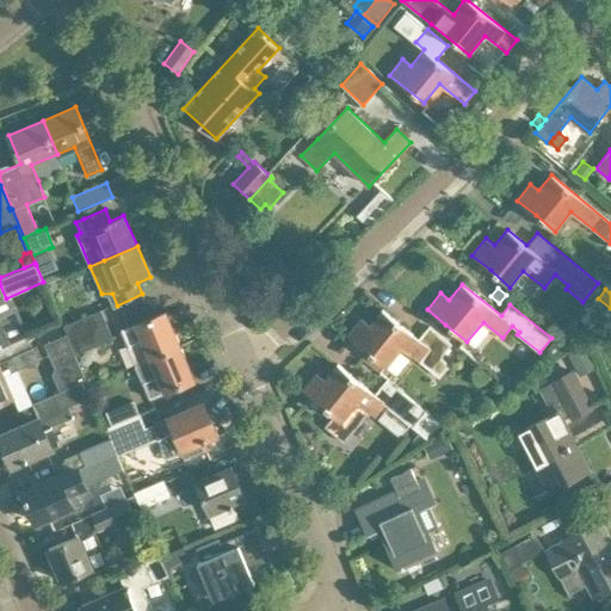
[(347,335),(365,351),(386,366),(401,347),(439,378),(450,364),(442,357),(451,345),(430,326),(419,339),(382,309),(369,326),(360,319),(347,335)]
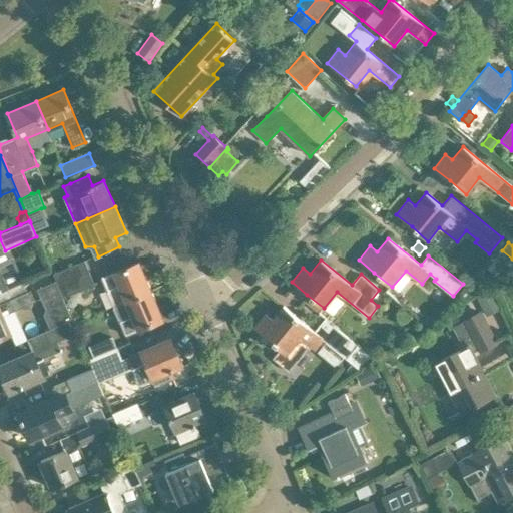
[(84,261),(53,273),(56,281),(59,288),(89,274),(84,261)]
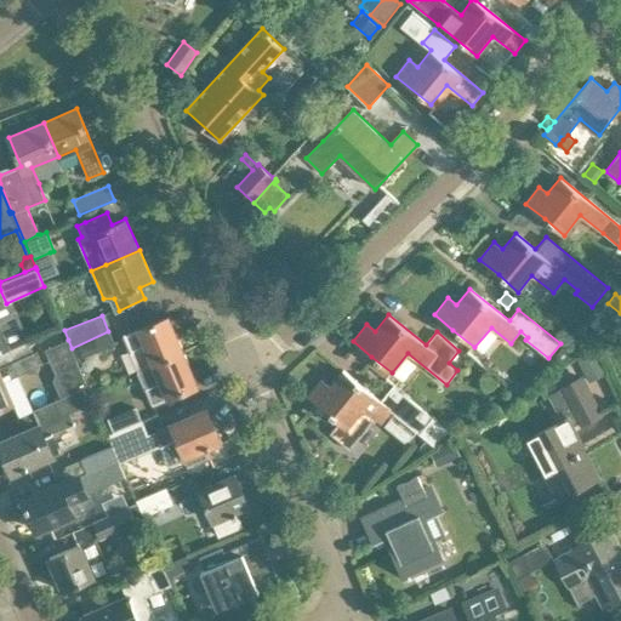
[(169,317),(124,336),(138,370),(183,351),(169,317)]
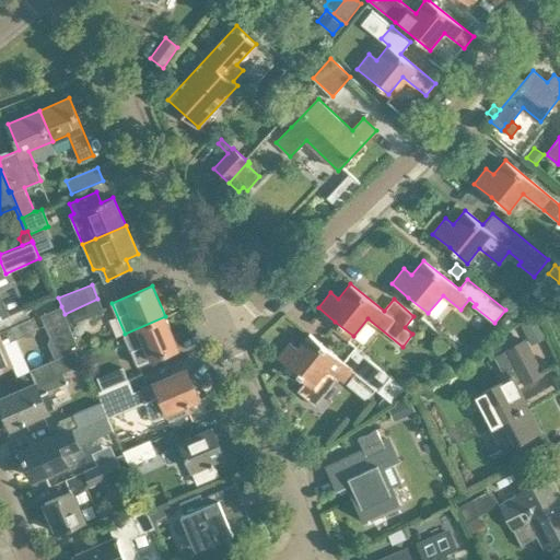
[(97,299),(65,314),(68,324),(102,311),(97,299)]
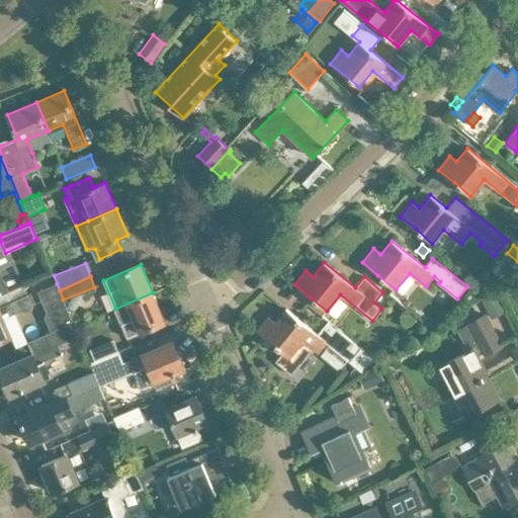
[(51,333),(70,324),(74,322),(63,299),(60,290),(57,283),(36,291),(46,312),(44,318),(51,333)]
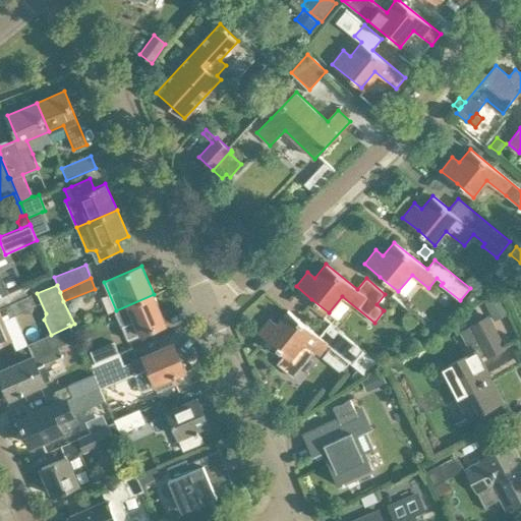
[(467,297),(474,303),(482,294),(475,288),(467,297)]
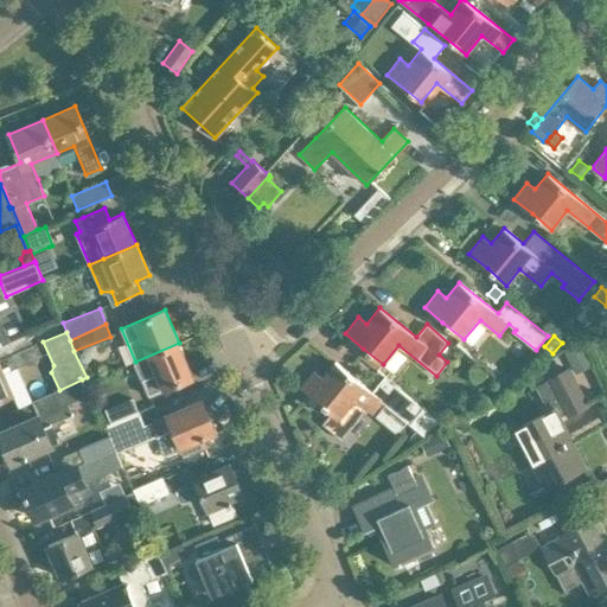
[(179,343),(135,362),(148,396),(193,377),(179,343)]
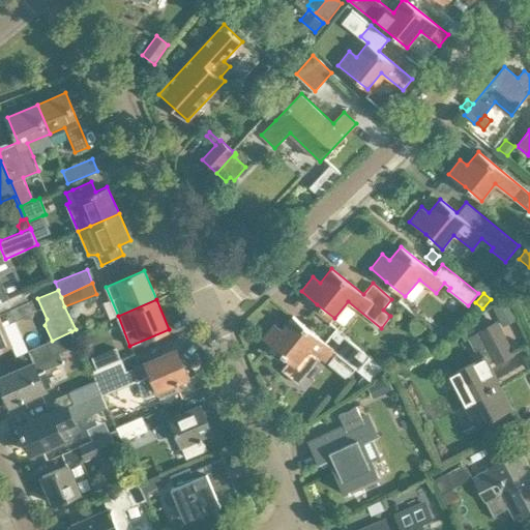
[(12,307),(0,313),(0,349),(23,340),(16,321),(33,313),(28,300),(12,307)]
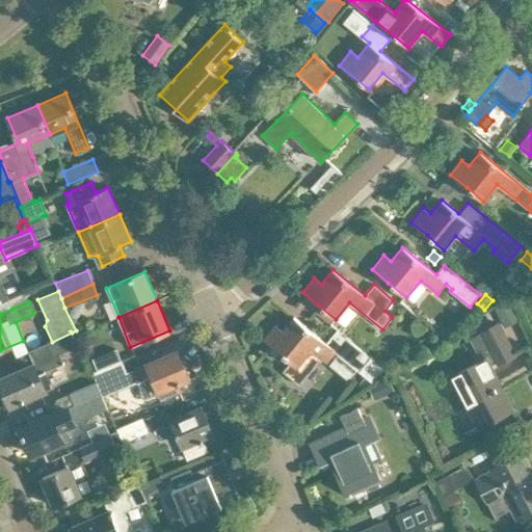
[(495,309),(504,327),(520,320),(510,301),(495,309)]
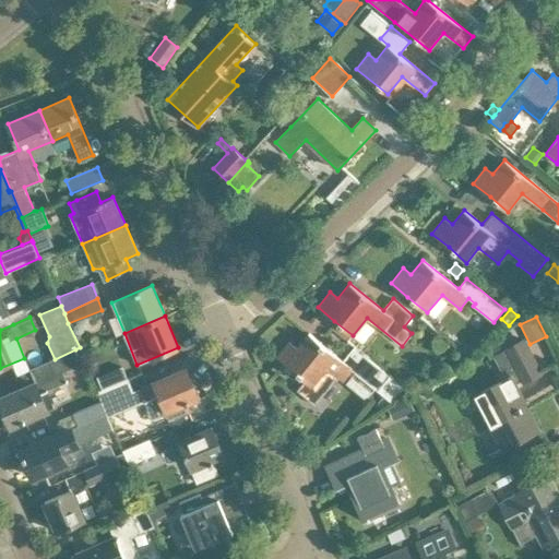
[(276,357),(305,380),(297,390),(314,404),(336,376),(345,383),(354,372),(392,402),(408,391),(404,388),(354,347),(343,360),(309,333),(297,347),(289,342),(276,357)]
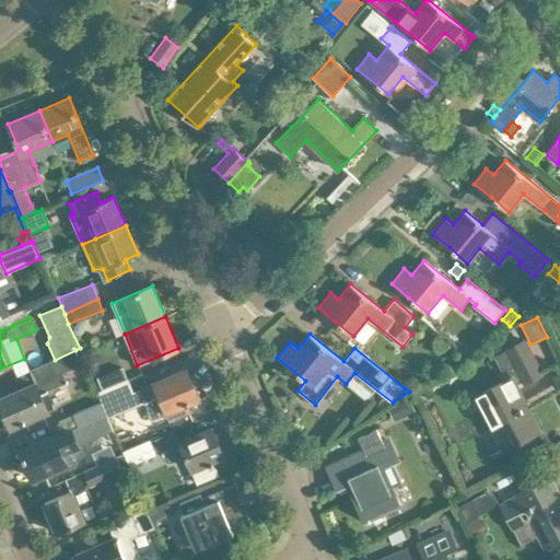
[(489,343),(494,356),(508,350),(509,349),(503,337),(489,343)]
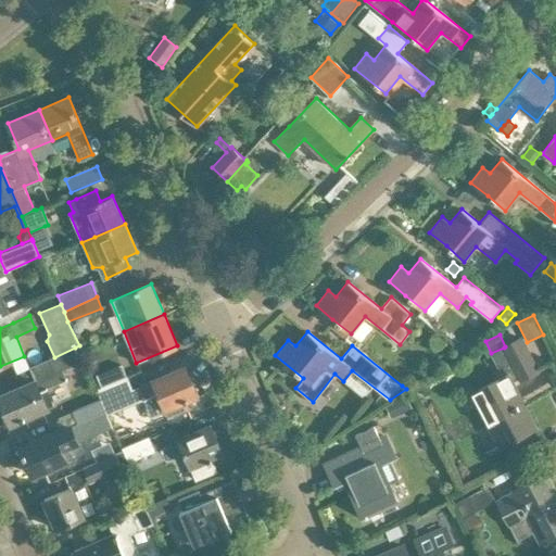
[(471,393),(479,406),(501,449),(536,429),(513,382),(520,378),(521,380),(538,370),(521,338),(504,348),(491,353),(498,368),(503,366),(507,375),(471,393)]
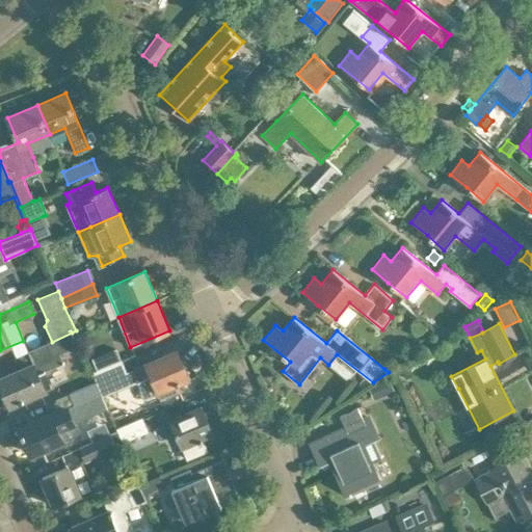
[(64,364),(60,353),(77,346),(72,333),(52,342),(29,352),(34,364),(0,378),(0,381),(10,405),(20,401),(20,402),(24,401),(24,400),(51,388),(44,372),(64,364)]
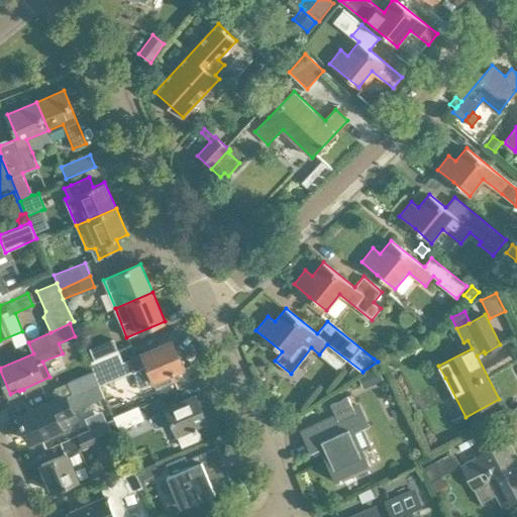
[(113,339),(101,344),(106,355),(117,350),(113,339)]
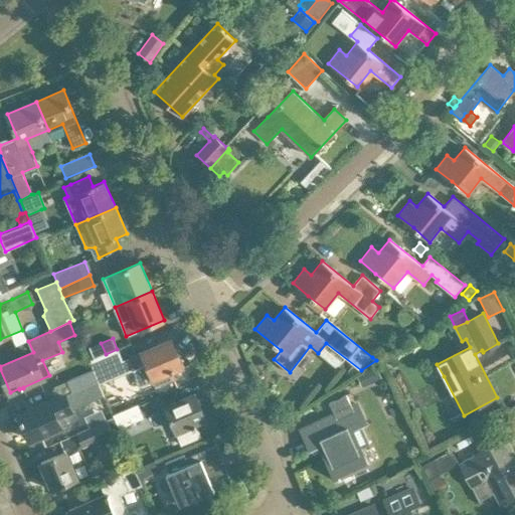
[(172,340),(129,358),(134,370),(140,384),(153,379),(157,386),(175,379),(172,372),(174,371),(174,370),(183,366),(172,340)]
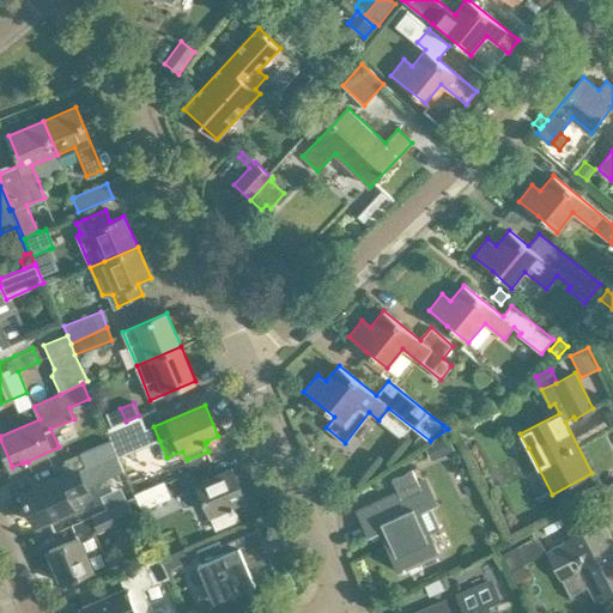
[(126,422),(107,430),(113,443),(145,430),(139,416),(126,422)]
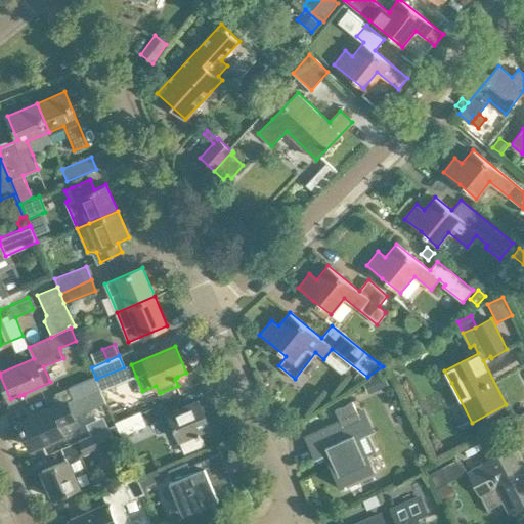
[(382,374),(362,382),(367,394),(387,385),(382,374)]
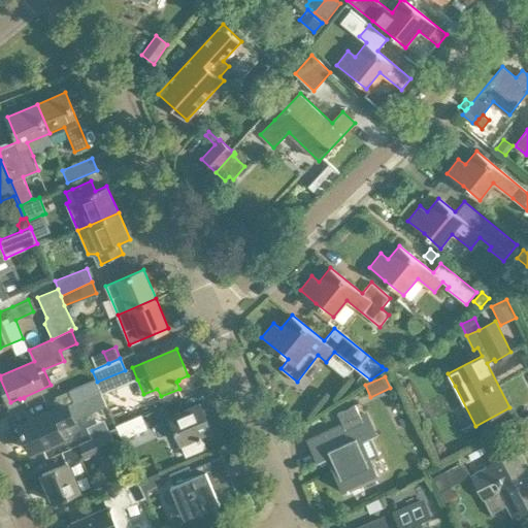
[(32,451),(51,442),(78,430),(74,420),(83,417),(76,402),(98,393),(93,380),(69,391),(73,402),(21,425),(23,430),(22,431),(23,434),(24,434),(32,451)]
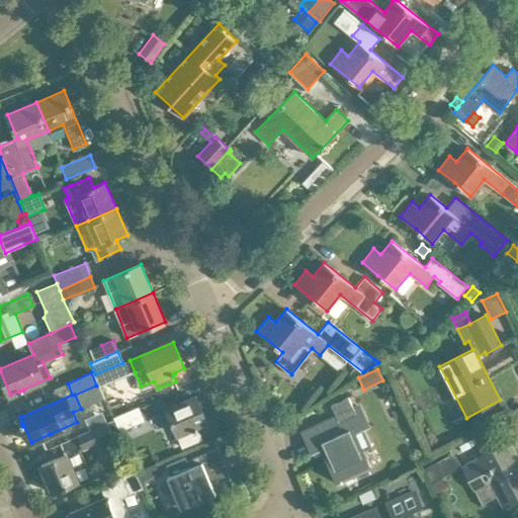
[(168,411),(154,417),(158,427),(172,421),(184,448),(202,441),(196,426),(207,422),(196,396),(167,408),(168,411)]
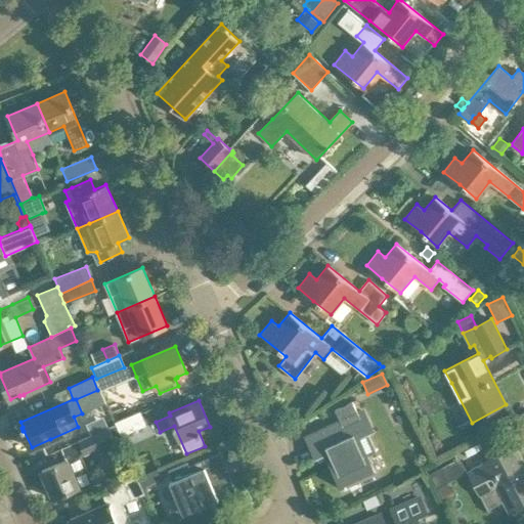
[(335,409),(340,422),(325,429),(307,437),(315,456),(313,456),(314,459),(326,453),(345,492),(348,490),(346,486),(364,477),(375,472),(367,456),(377,451),(368,434),(375,431),(363,407),(356,411),(352,401),(335,409)]
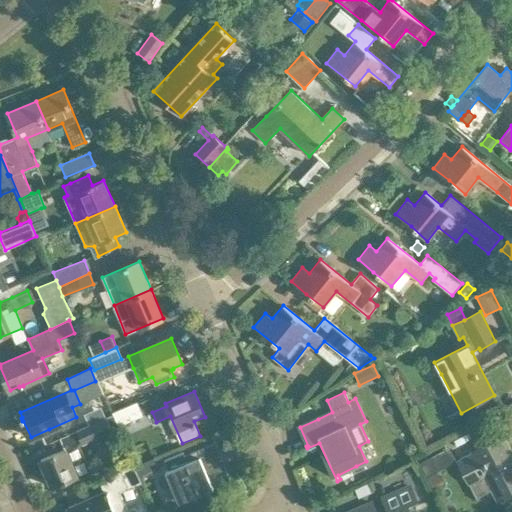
[(138,404),(113,414),(119,427),(144,417),(138,404)]
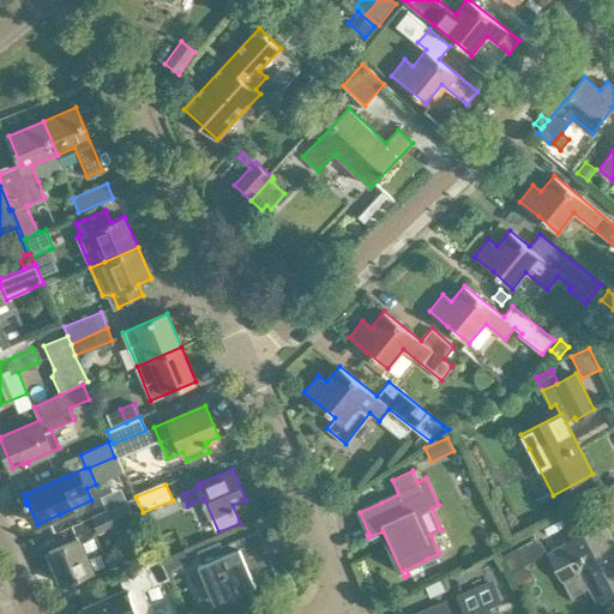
[(133,517),(127,501),(92,517),(100,531),(133,517)]
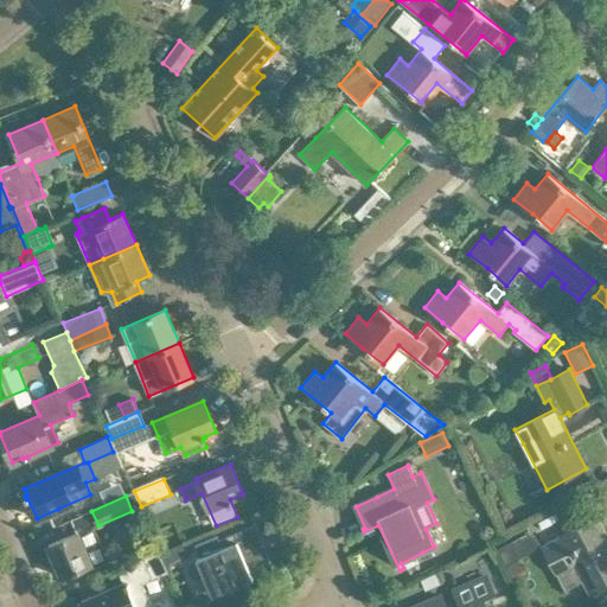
[(606,535),(598,517),(542,547),(556,575),(574,566),(589,594),(606,585),(606,535)]
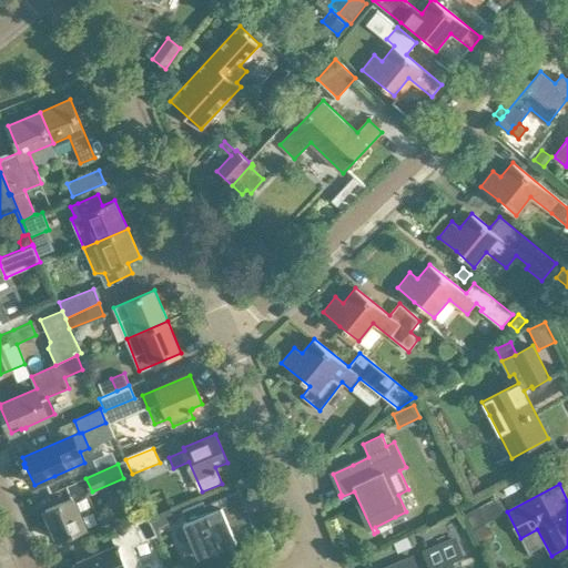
[(189,520),(184,523),(199,557),(236,541),(231,528),(252,519),(240,492),(206,505),(204,499),(184,508),(189,520)]
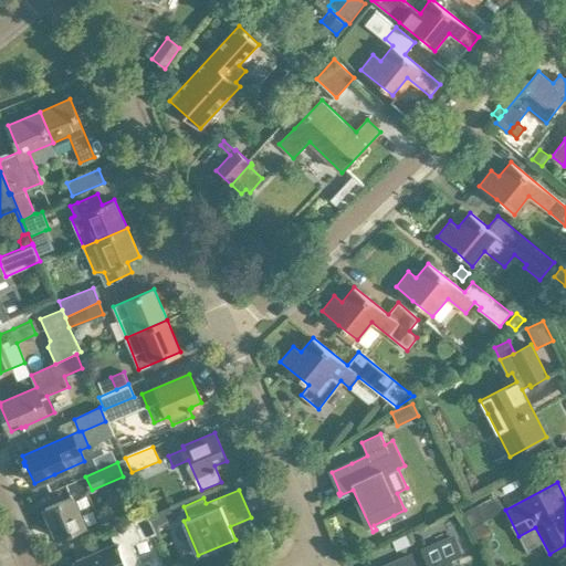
[(100,521),(93,503),(86,491),(73,498),(72,496),(44,509),(59,540),(85,527),(100,521)]
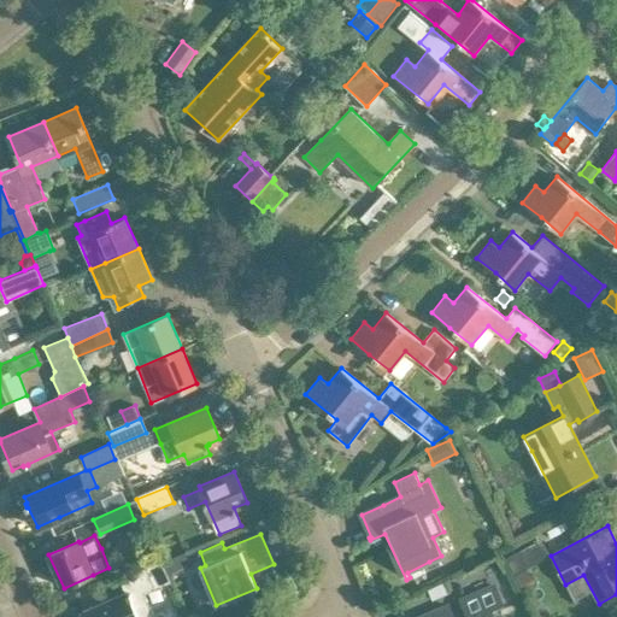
[(522,548),(505,557),(513,574),(530,565),(522,548)]
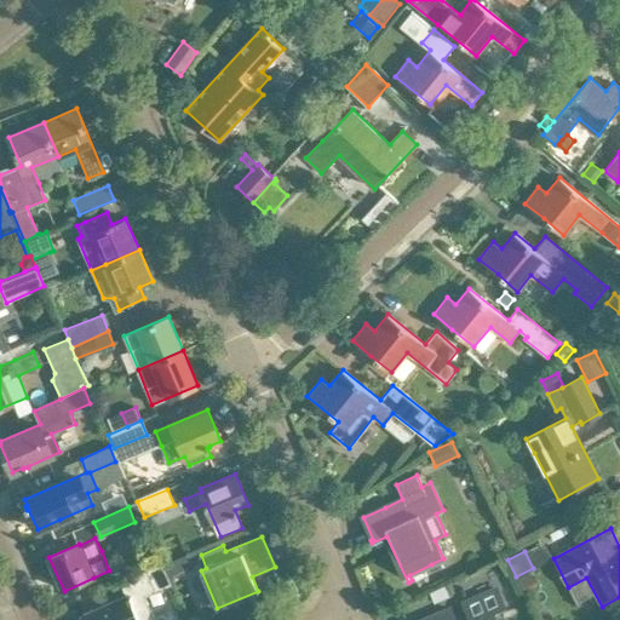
[(185,555),(164,563),(170,578),(191,569),(185,555)]
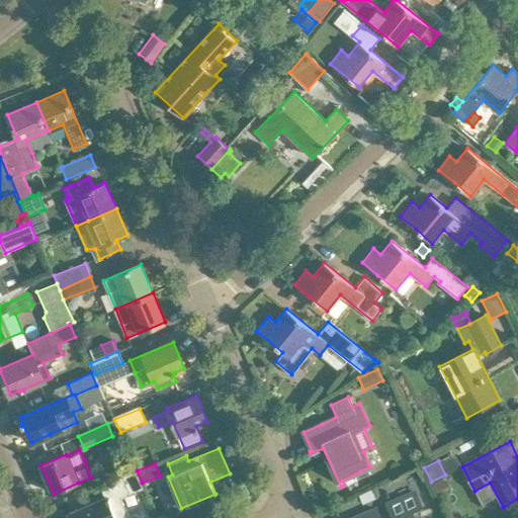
[(100,486),(104,496),(105,497),(70,512),(70,514),(71,513),(73,517),(130,517),(120,497),(142,488),(143,489),(144,489),(140,481),(136,470),(100,486)]
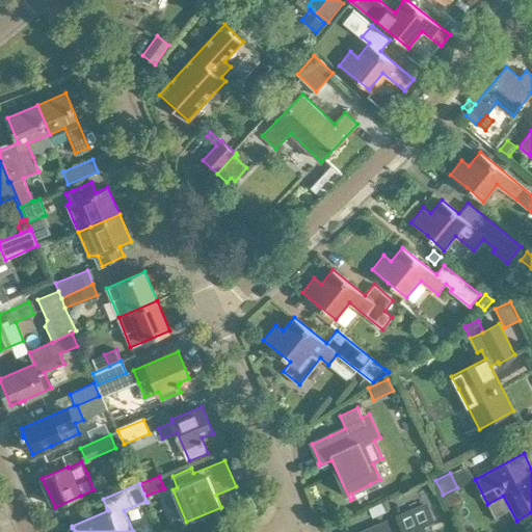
[(454,491),(444,497),(450,509),(460,504),(454,491)]
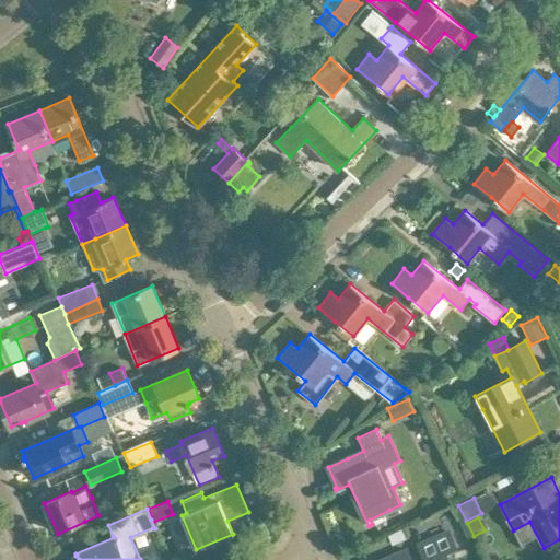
[(423,520),(368,551),(371,559),(446,559),(443,551),(456,546),(448,528),(430,537),(423,520)]
